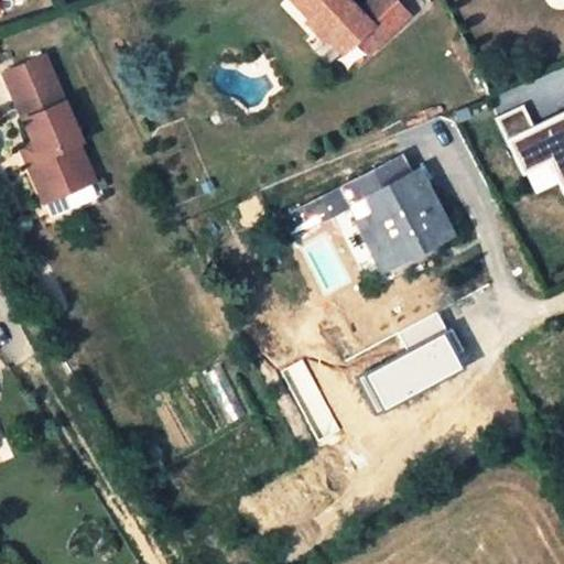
[(346,0),(300,0),(308,10),(302,17),(320,34),(326,29),(340,42),(350,33),(361,43),(365,46),(390,23),(403,12),(391,0),(366,0),(356,10),(346,0)]
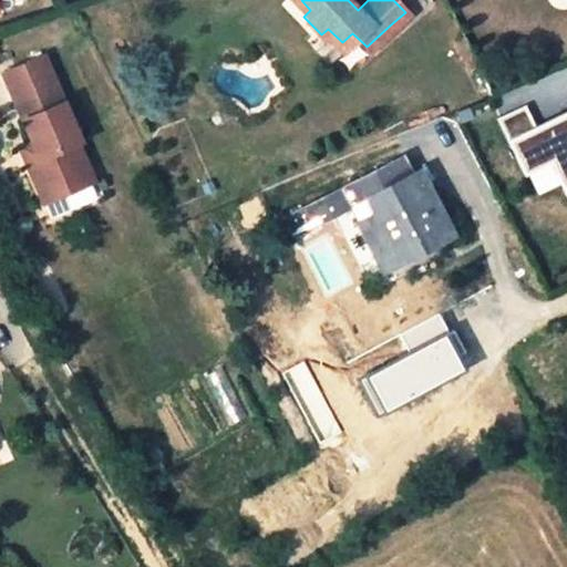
[(57,177),(62,191),(94,176),(76,140),(81,137),(44,58),(2,76),(32,142),(39,157),(22,164),(33,187),(57,177)]
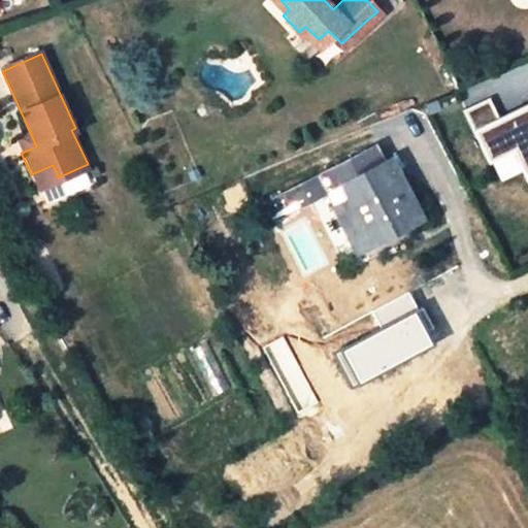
[(492,102),(466,114),(491,165),(516,154),(527,179),(527,108),(506,119),(508,123),(503,126),(492,102)]
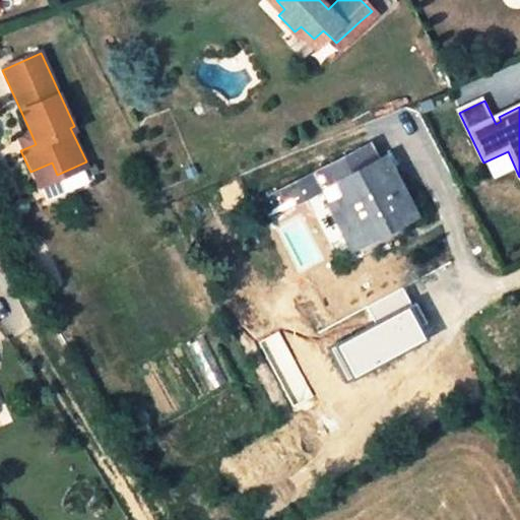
[(14,137),(20,150),(36,144),(29,130),(14,137)]
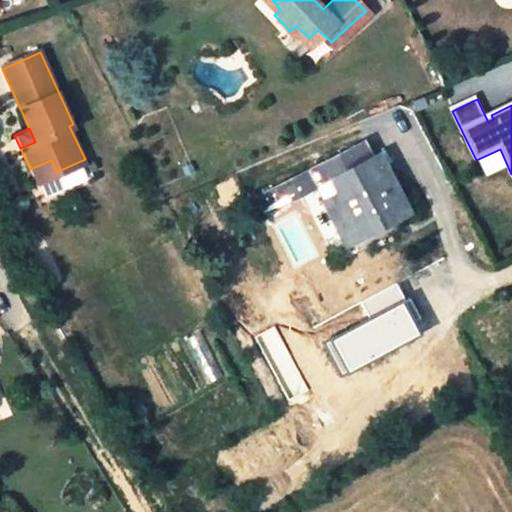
[(325,201),(341,235),(360,226),(365,235),(384,226),(382,221),(407,209),(382,157),(374,160),(366,143),(326,162),(335,179),(341,194),(325,201)]
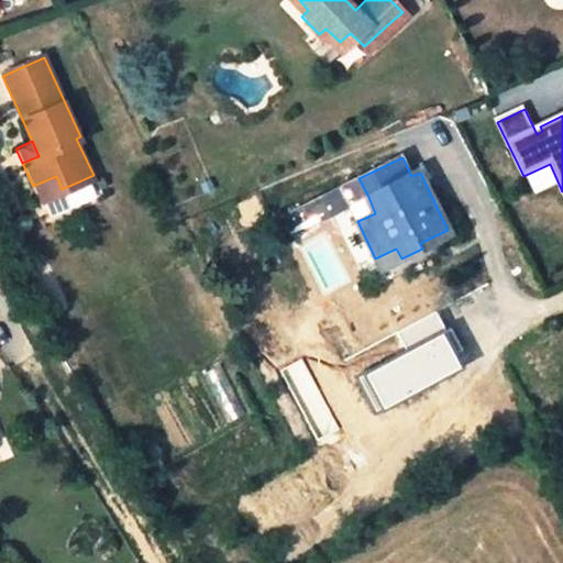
[(56,176),(33,186),(39,199),(62,189),(56,176)]
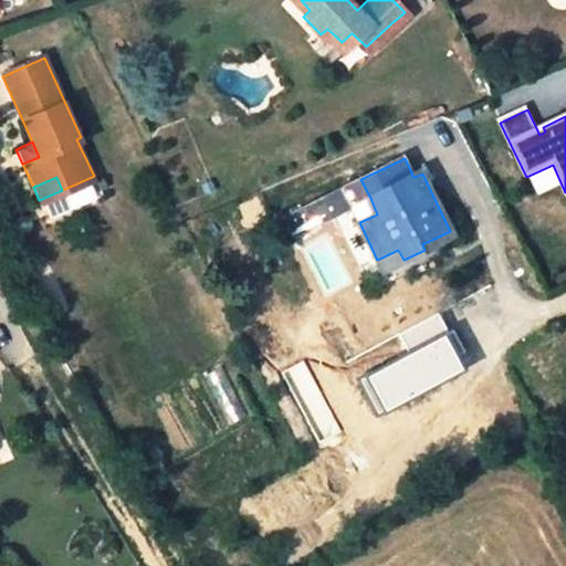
[(289,213),(297,232),(370,198),(360,179),(289,213)]
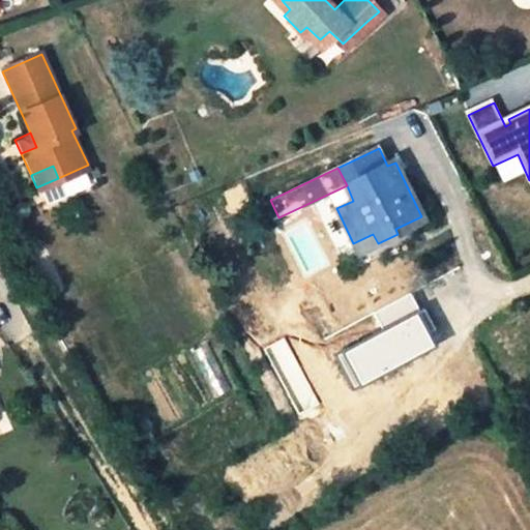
[(272,221),(278,217),(270,200),(264,203),(272,221)]
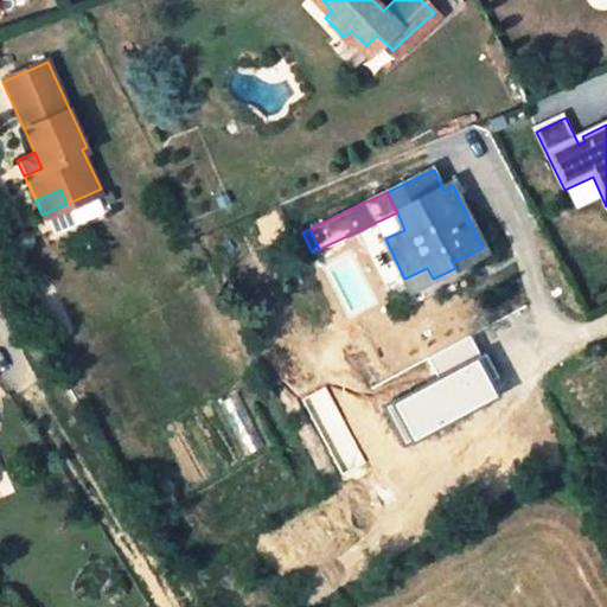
[(427,268),(404,279),(409,289),(433,279),(427,268)]
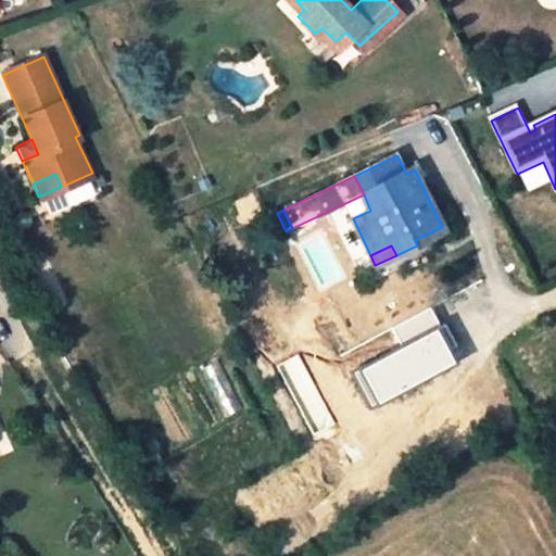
[(456,364),(438,330),(442,328),(431,308),(392,330),(403,349),(362,370),(381,405),(456,364)]
